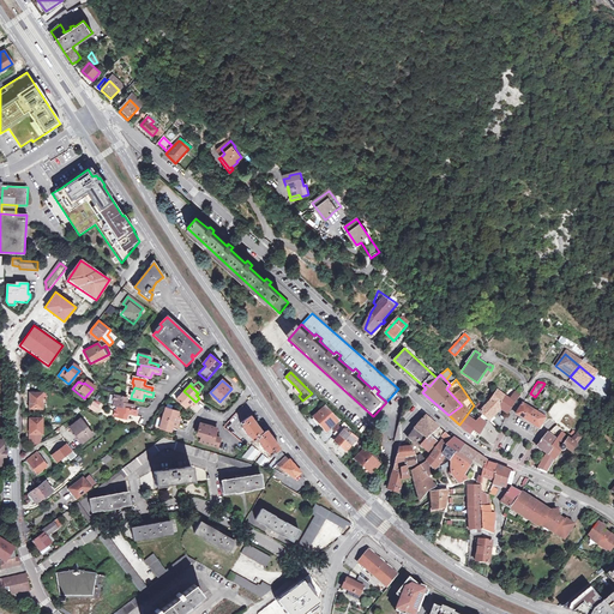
[(500,409),(501,407),(507,396),(499,390),(491,403),(482,414),(489,422),(492,425),(493,423),(492,421),(494,416),(495,415),(500,409)]
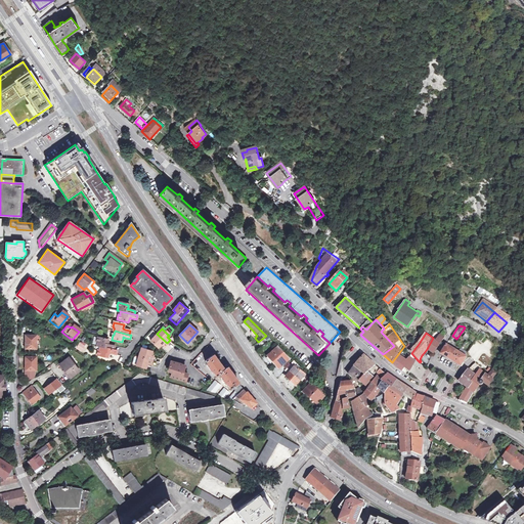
[(167,343),(157,334),(150,340),(158,347),(162,344),(164,346),(167,343)]
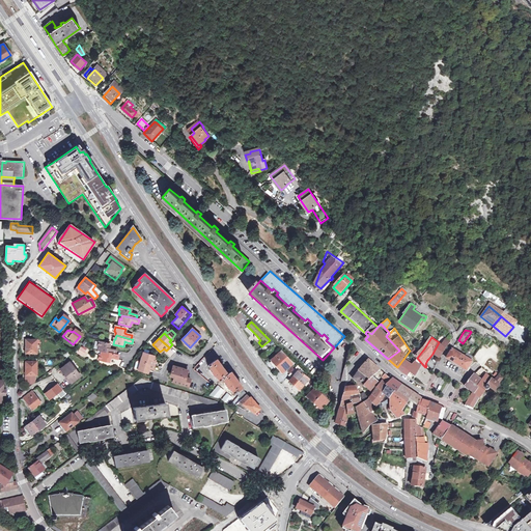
[(434,352),(441,357),(450,342),(451,341),(446,338),(442,344),(439,342),(434,352)]
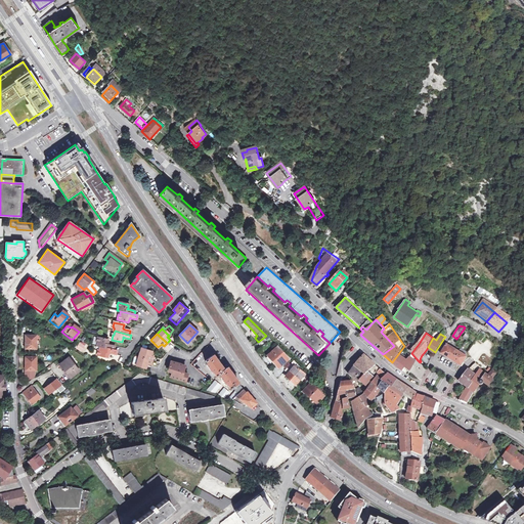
[(485,334),(480,340),(490,348),(493,344),(495,346),(497,343),(485,334)]
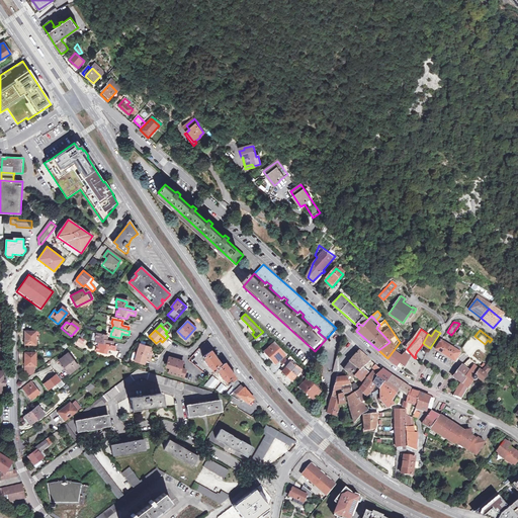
[(35,336),(35,331),(24,331),(24,344),(34,344),(34,341),(38,341),(38,336),(35,336)]
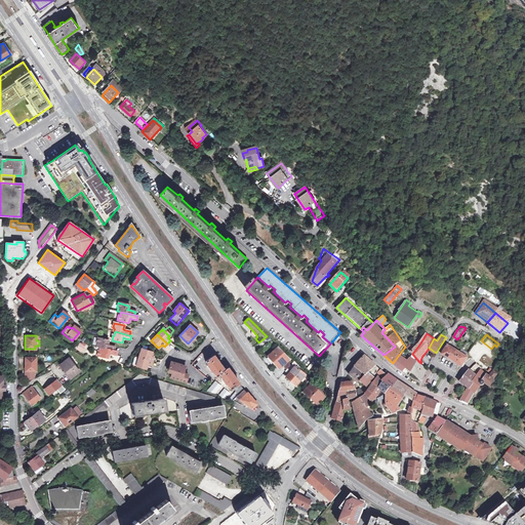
[(98,348),(102,348),(114,352),(115,348),(110,346),(108,346),(109,344),(109,341),(98,338),(97,344),(99,344),(98,347),(98,348)]
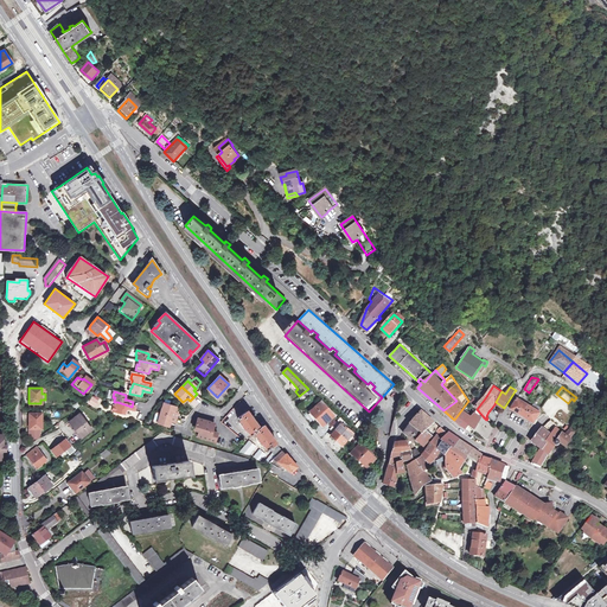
[(91,395),(87,404),(96,408),(100,398),(91,395)]
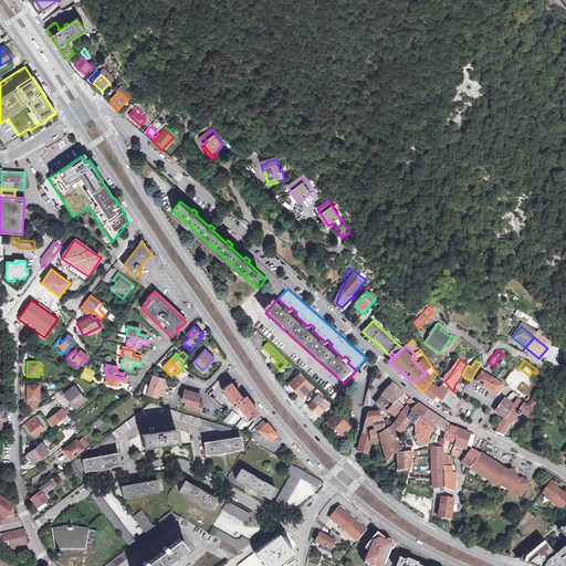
[(184,369),(178,377),(181,380),(188,374),(184,369)]
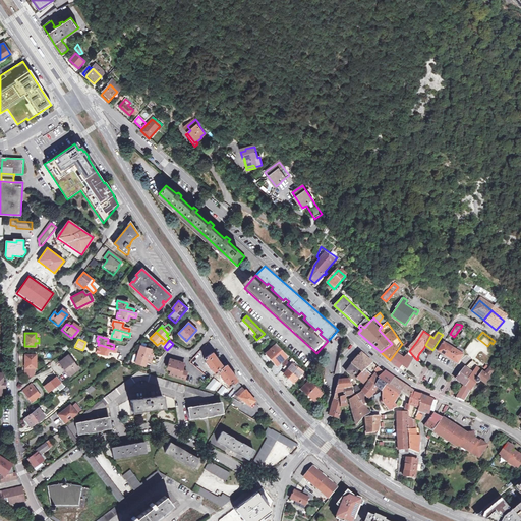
[(445,342),(439,352),(452,359),(457,350),(456,349),(445,342)]
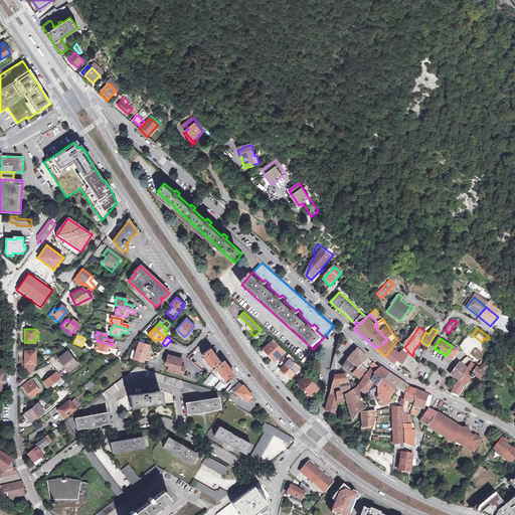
[(112,345),(100,341),(99,345),(97,345),(96,350),(107,352),(107,349),(108,347),(110,348),(115,349),(116,345),(112,345)]
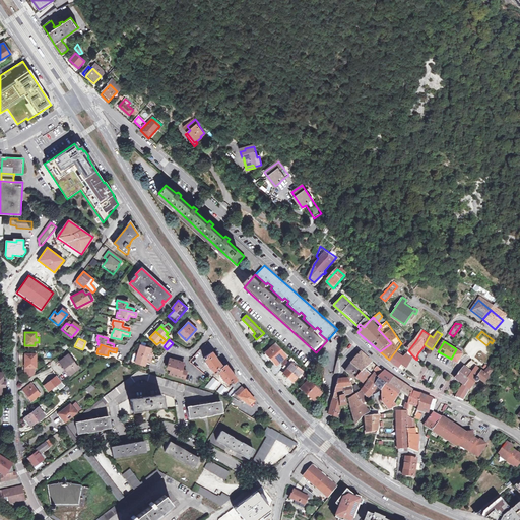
[(140,344),(137,353),(151,358),(152,353),(149,352),(151,348),(140,344)]
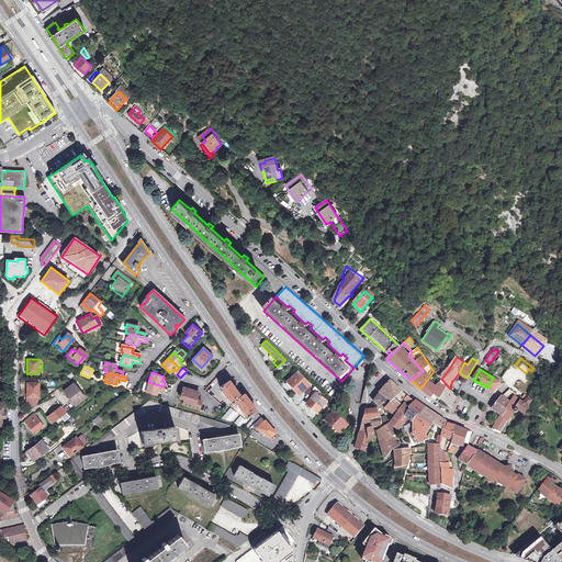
[(299,395),(310,386),(299,373),(287,383),(289,386),(290,385),(299,395)]
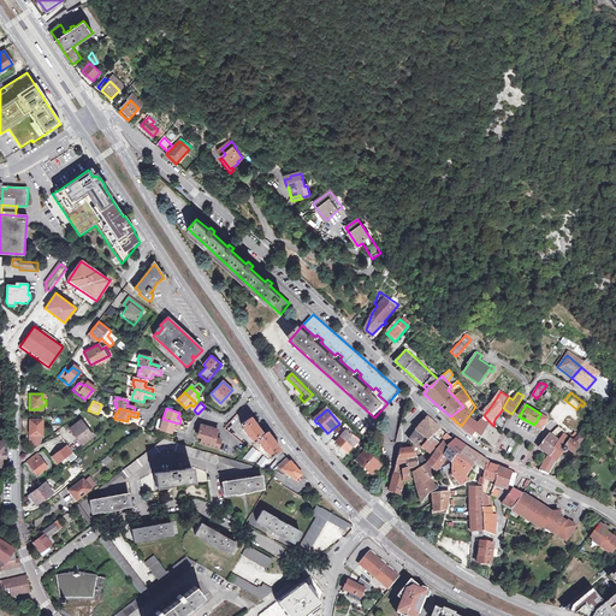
[(598,414),(593,410),(587,416),(592,420),(598,414)]
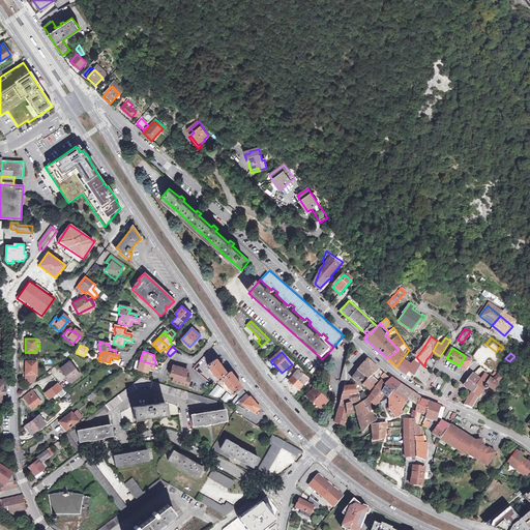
[(465,356),(460,365),(467,370),(470,364),(471,365),(474,362),(471,360),(465,356)]
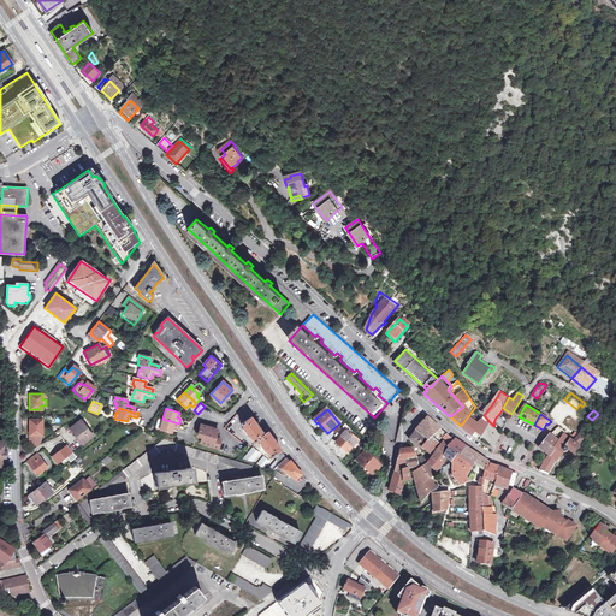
[(468,416),(461,426),(467,431),(479,440),(481,436),(483,437),(491,424),(484,416),(479,426),(468,416)]
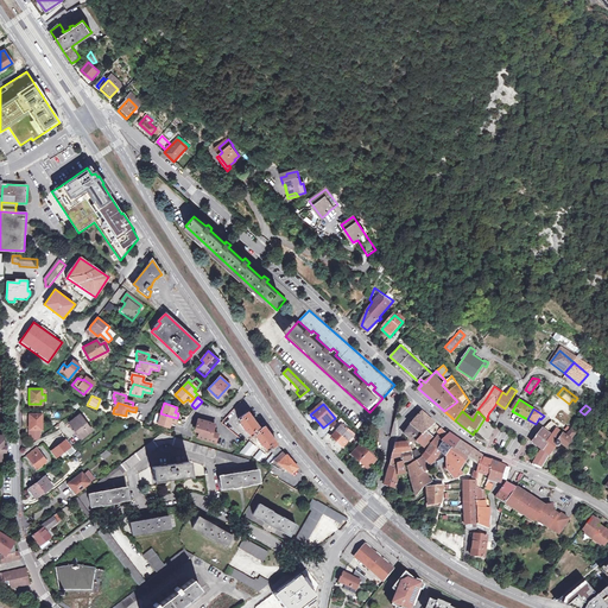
[(272,454),(276,457),(282,451),(264,426),(260,429),(247,412),(238,418),(242,425),(241,426),(245,431),(246,430),(251,436),(254,434),(259,439),(258,441),(261,444),(263,444),(267,451),(268,450),(272,454)]
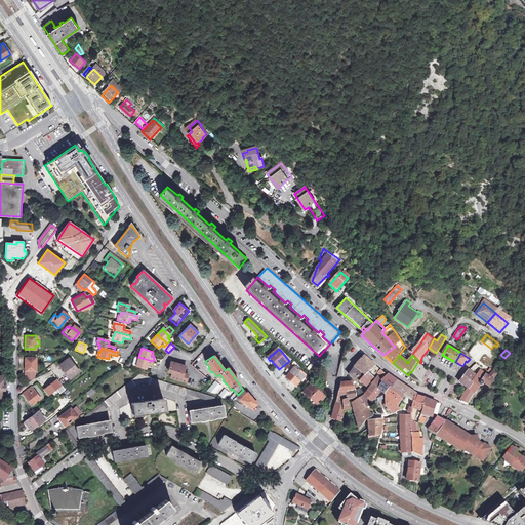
[(365,356),(356,367),(366,376),(370,371),(372,373),(373,372),(377,375),(379,373),(382,376),(385,376),(387,374),(365,356)]
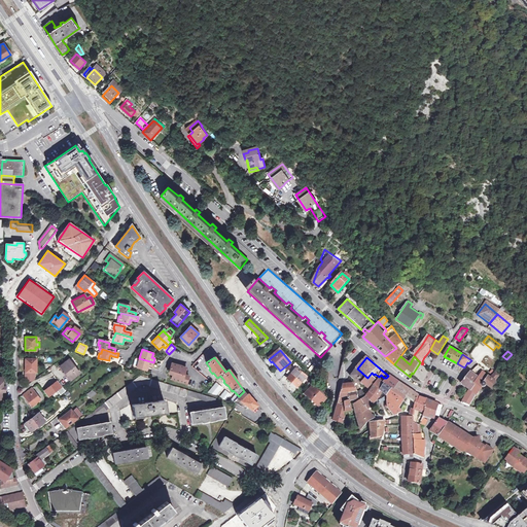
[(152,366),(153,362),(139,358),(136,366),(146,370),(148,365),(152,366)]
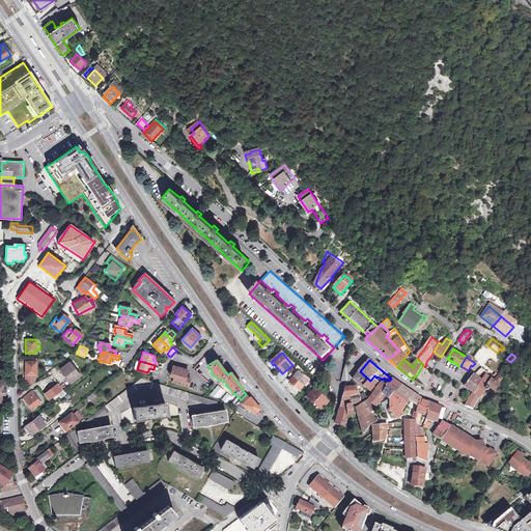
[(36,368),(36,364),(25,363),(25,378),(34,378),(34,368),(36,368)]
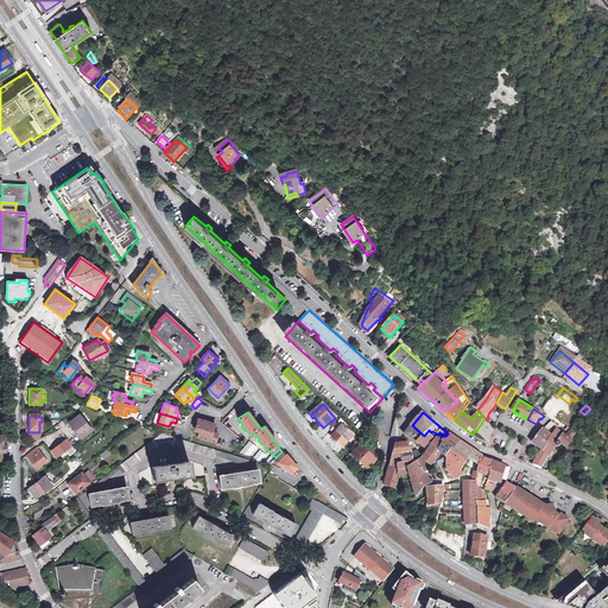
[(80,438),(90,430),(78,416),(68,424),(80,438)]
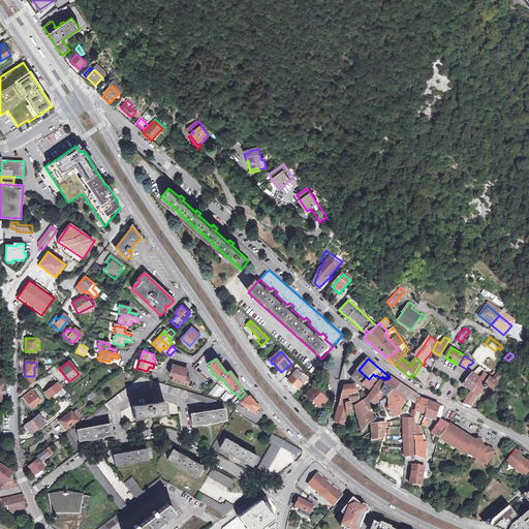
[(189,377),(185,376),(187,369),(172,364),(169,372),(174,373),(172,380),(187,385),(189,377)]
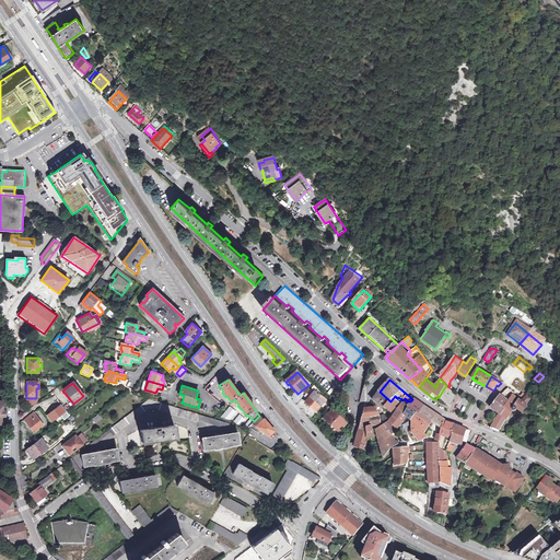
[(455,396),(448,387),(446,385),(439,397),(440,398),(448,405),(452,404),(455,396)]
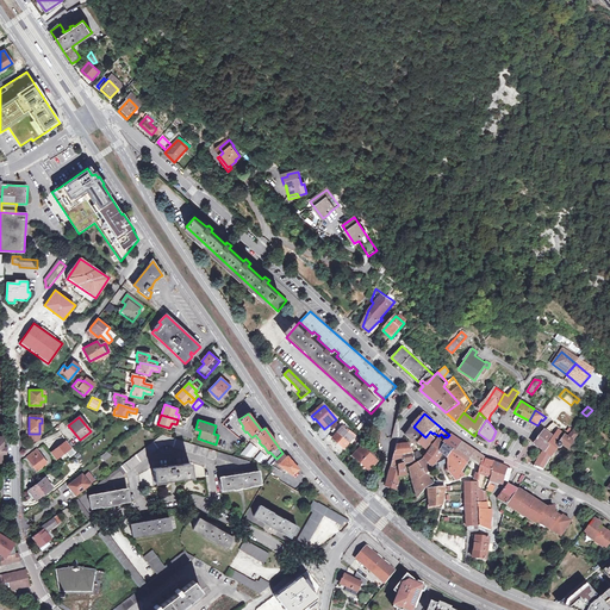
[(344,448),(355,436),(346,427),(347,425),(343,421),(332,433),(337,436),(334,439),(344,448)]
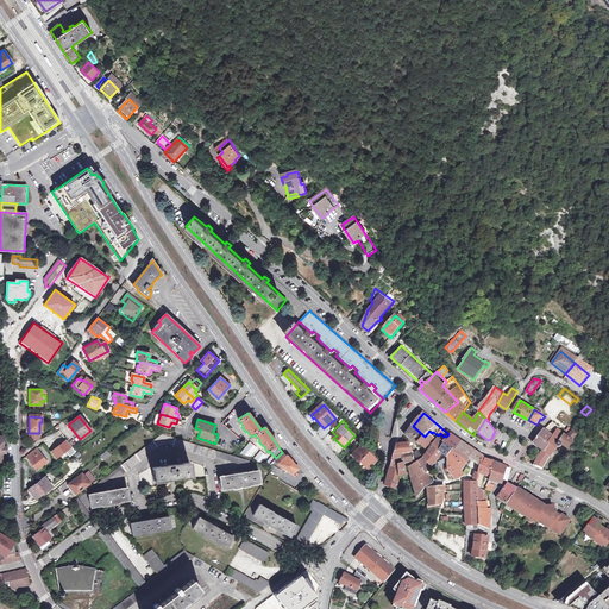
[(421,440),(425,437),(413,426),(407,434),(418,444),(421,440)]
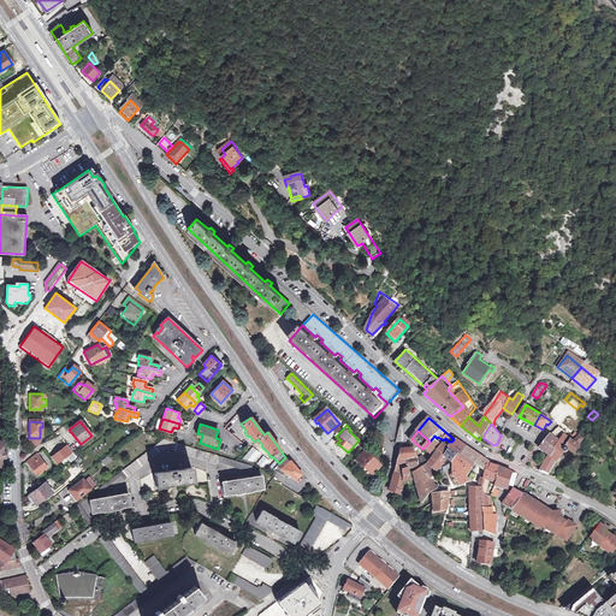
[(562,439),(552,433),(551,434),(538,451),(545,456),(548,452),(551,456),(540,471),(550,474),(558,461),(554,457),(561,446),(568,433),(567,432),(562,439)]
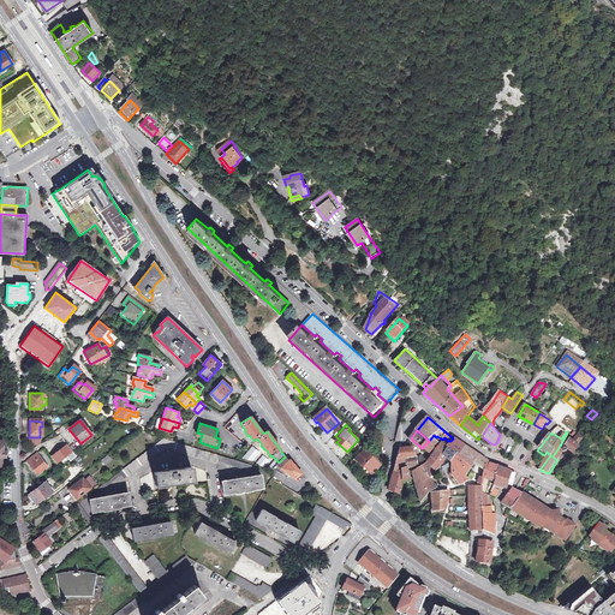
[(553,457),(557,460),(563,452),(565,452),(566,452),(567,451),(568,449),(574,454),(581,446),(580,445),(584,439),(579,434),(575,439),(567,433),(560,446),(553,457)]
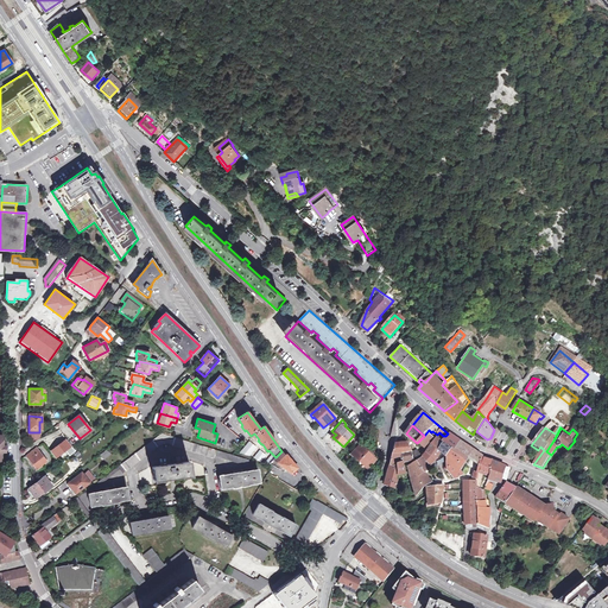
[(428,444),(436,436),(431,432),(429,430),(424,436),(420,439),(428,444)]
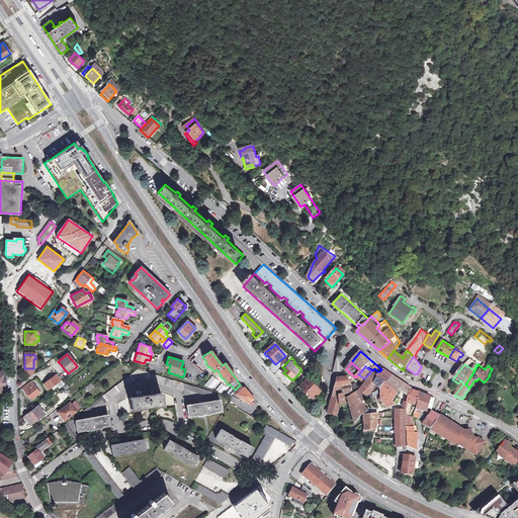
[(138,369),(103,396),(107,401),(135,380),(133,377),(139,373),(147,376),(147,379),(182,391),(183,389),(184,383),(138,369)]
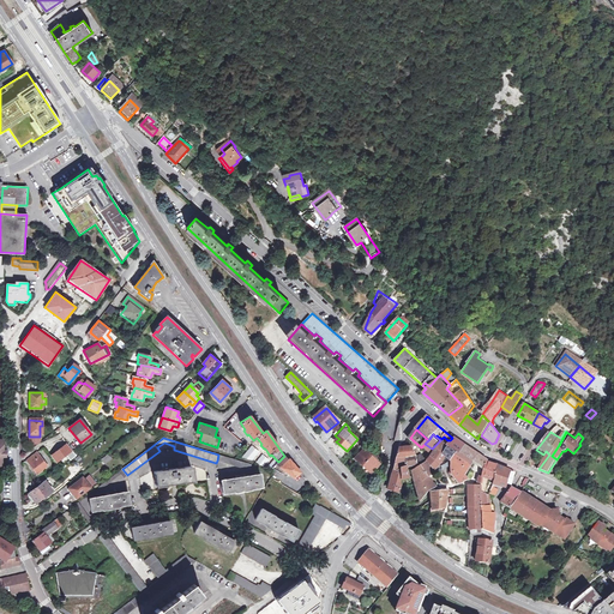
[(476,461),(481,456),(455,438),(449,445),(457,452),(473,462),(475,464),(476,461)]
